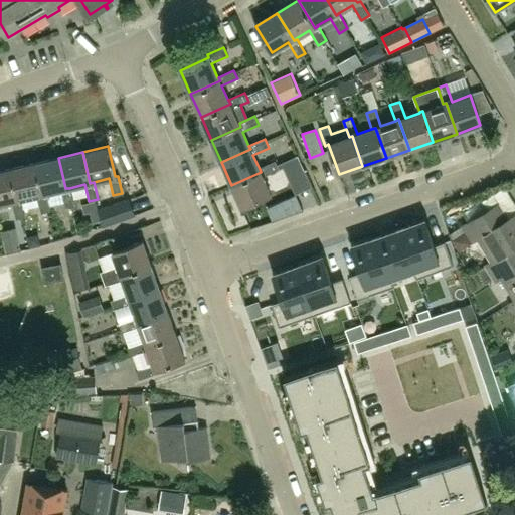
[(281,163),(288,177),(302,171),(296,156),(281,163)]
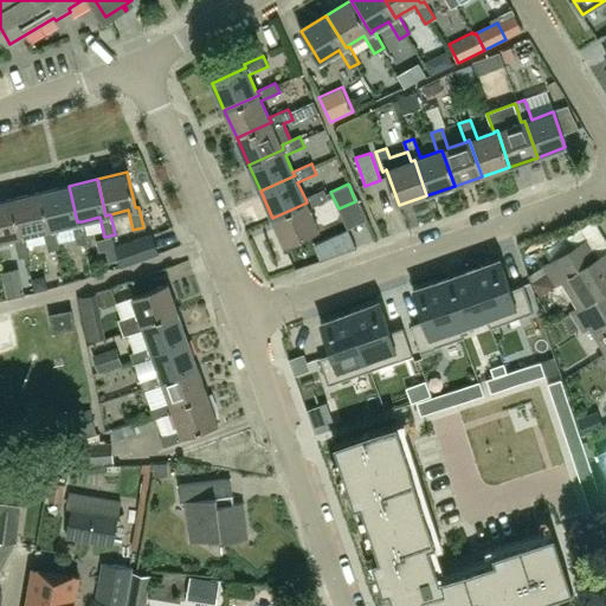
[(49,229),(53,227),(70,224),(75,244),(85,240),(82,221),(77,221),(69,186),(40,192),(49,229)]
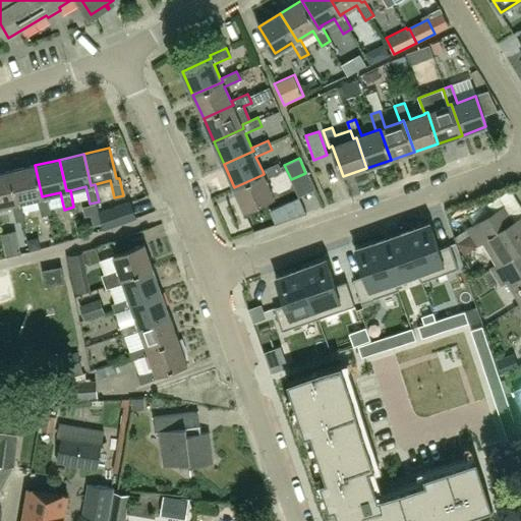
[(264,174),(234,187),(244,211),(274,198),(266,180),(282,172),(279,164),(263,171),(264,174)]
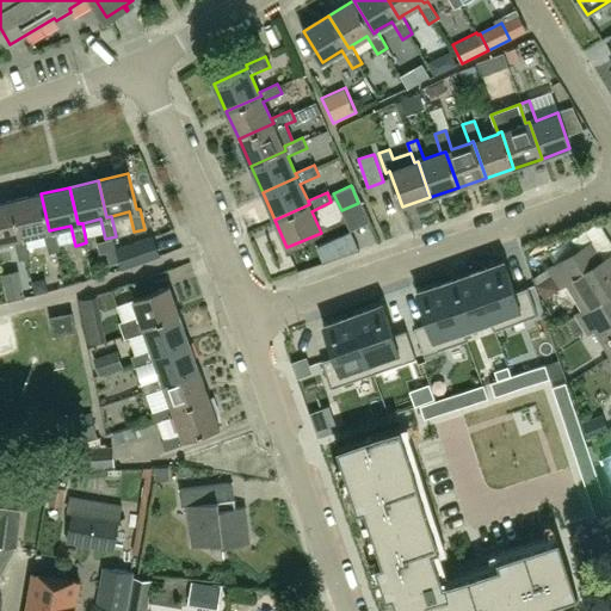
[(20,238),(24,236),(43,232),(47,252),(59,250),(54,229),(49,230),(41,193),(11,201),(20,238)]
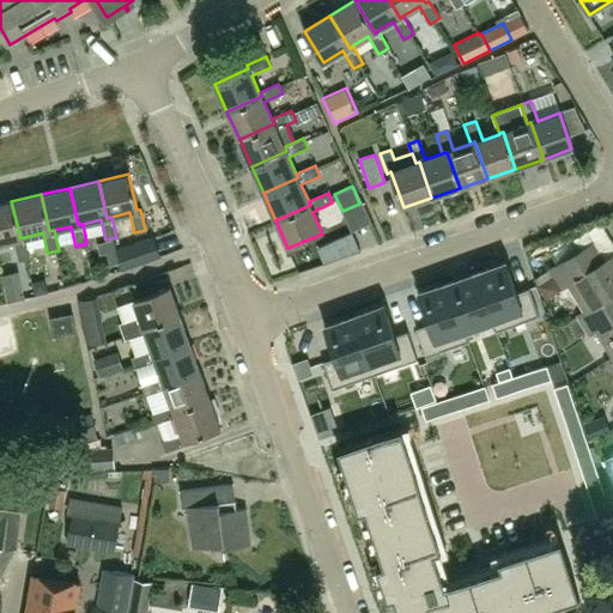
[(0,242),(12,240),(17,260),(28,258),(24,237),(20,238),(11,201),(0,204),(0,242)]
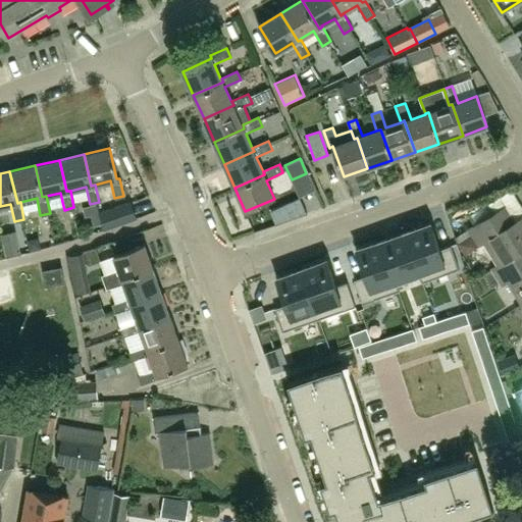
[(99,212),(103,230),(138,218),(131,200),(99,212)]
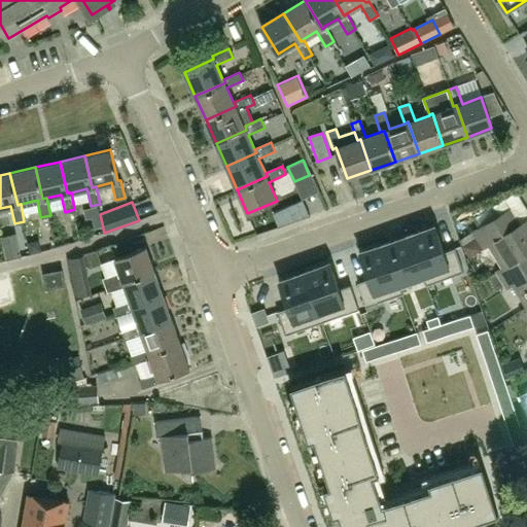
[(526,254),(526,253),(526,218),(519,223),(510,209),(473,231),(484,247),(490,244),(503,267),(504,268),(526,252),(526,254)]
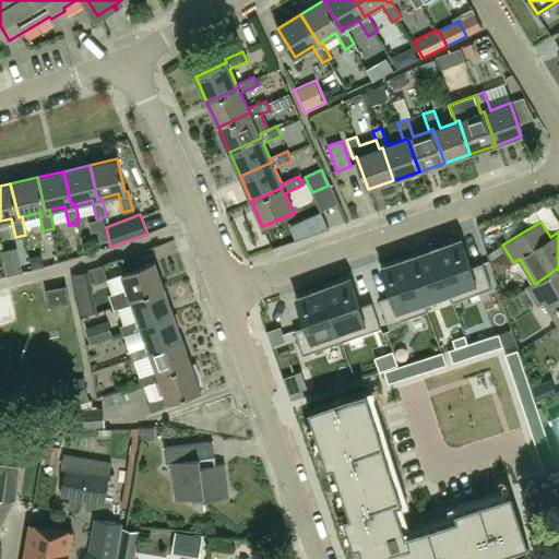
[(462,239),(435,249),(453,301),(492,288),(484,263),(472,268),(462,239)]
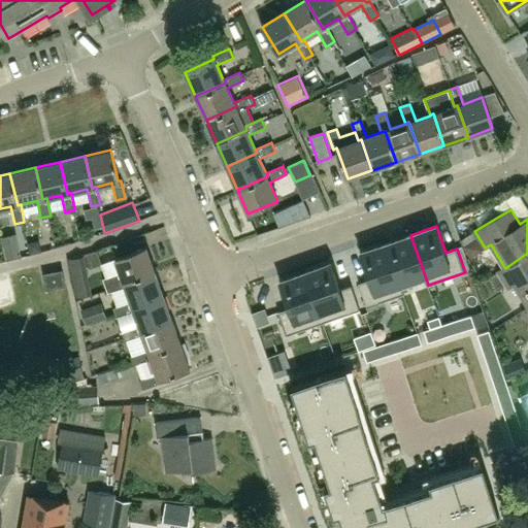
[(410,235),(386,243),(403,294),(404,293),(401,284),(424,276),(427,286),(428,285),(410,235)]
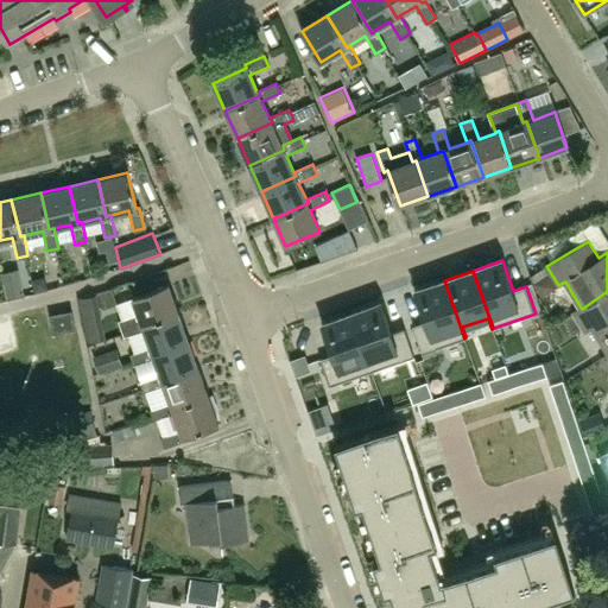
[(425,322),(413,327),(423,353),(464,339),(444,280),(415,291),(425,322)]
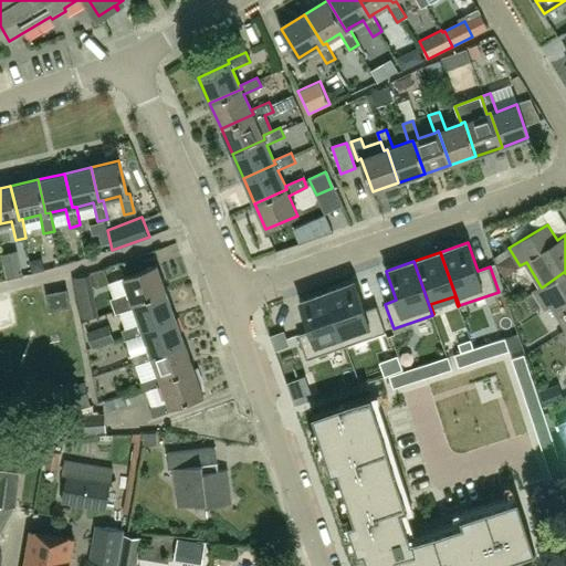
[(109,300),(112,305),(115,314),(132,307),(132,304),(165,292),(155,266),(122,279),(128,293),(109,300)]
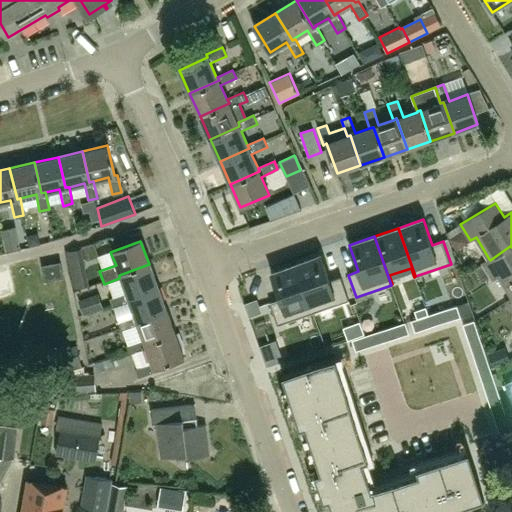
[(490,260),(489,259),(483,263),(493,278),(499,275),(511,296),(511,297),(511,246),(511,247),(511,245),(490,260)]
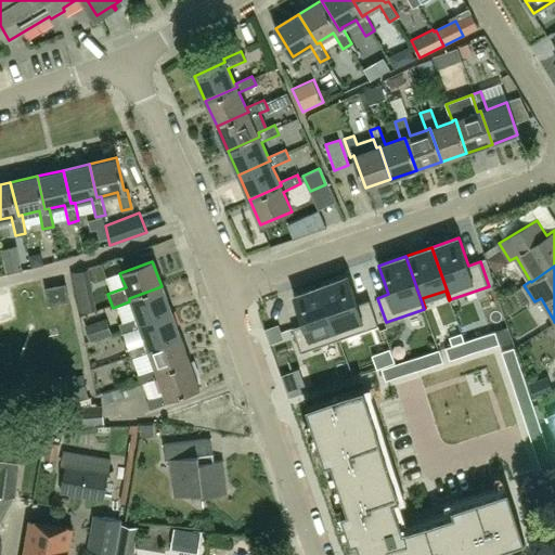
[(348,276),(321,286),(339,338),(378,325),(370,300),(358,305),(348,276)]
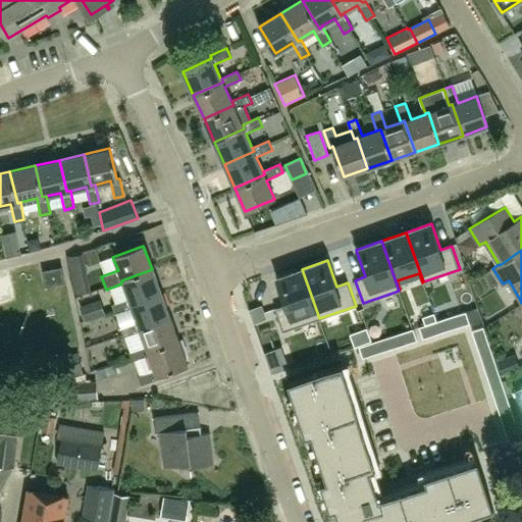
[(43,273),(47,286),(63,282),(60,269),(43,273)]
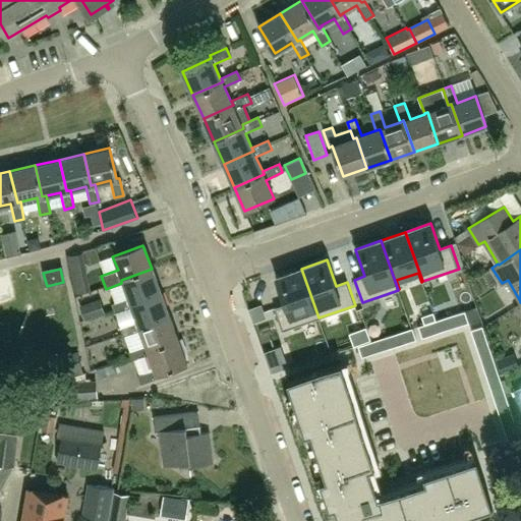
[(121,283),(127,297),(111,304),(115,312),(129,306),(130,307),(129,304),(160,293),(152,269),(121,280),(121,283)]
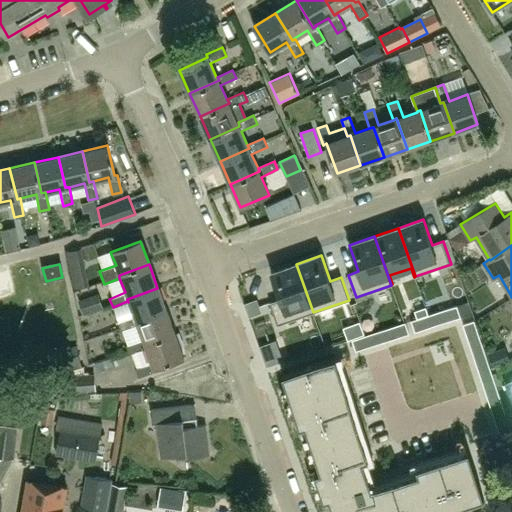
[(277,325),(313,312),(296,264),(271,273),(280,299),(269,302),(277,325)]
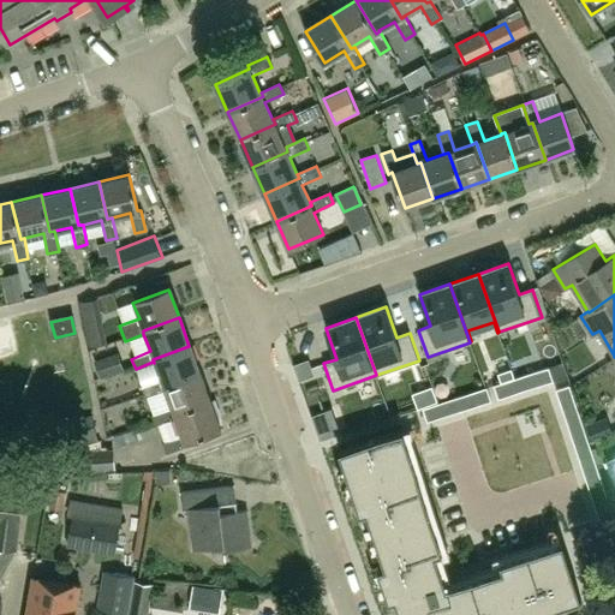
[(154,363),(160,380),(141,387),(145,396),(162,389),(163,392),(165,390),(162,387),(199,374),(189,346),(153,359),(154,363)]
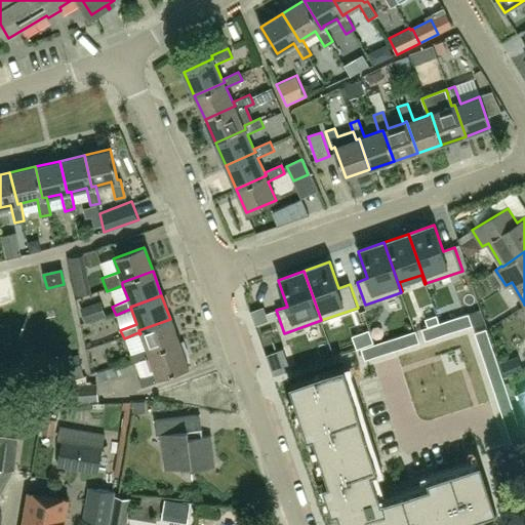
[(101,301),(81,308),(86,323),(106,317),(101,301)]
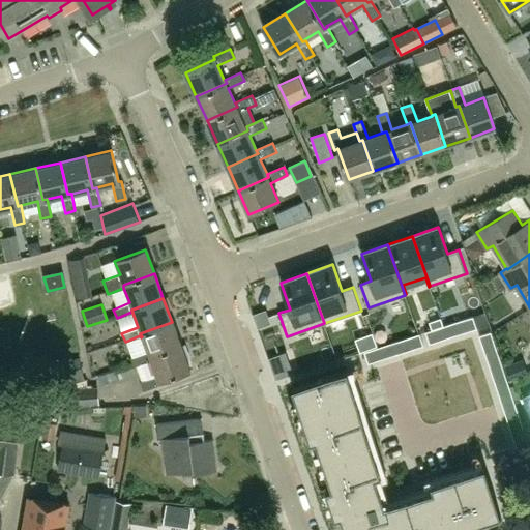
[(473,317),(465,319),(469,331),(477,328),(473,317)]
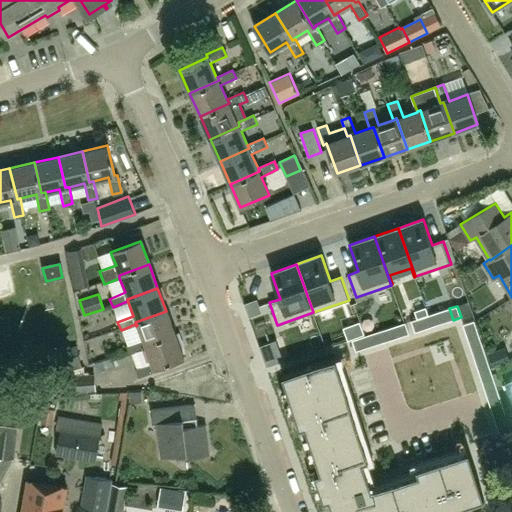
[(426,308),(414,312),(416,319),(419,318),(426,316),(429,315),(426,308)]
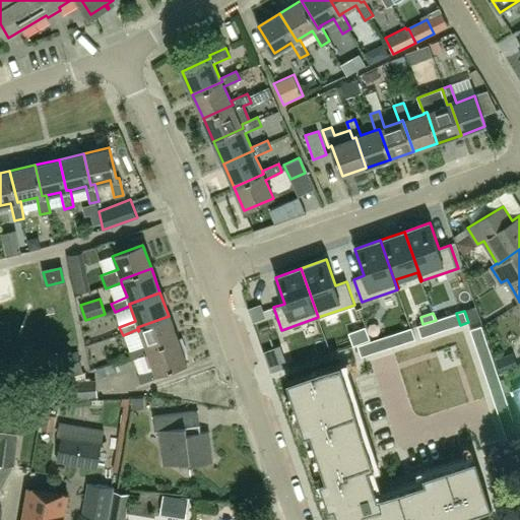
[(456,313),(449,316),(452,327),(460,325),(456,313)]
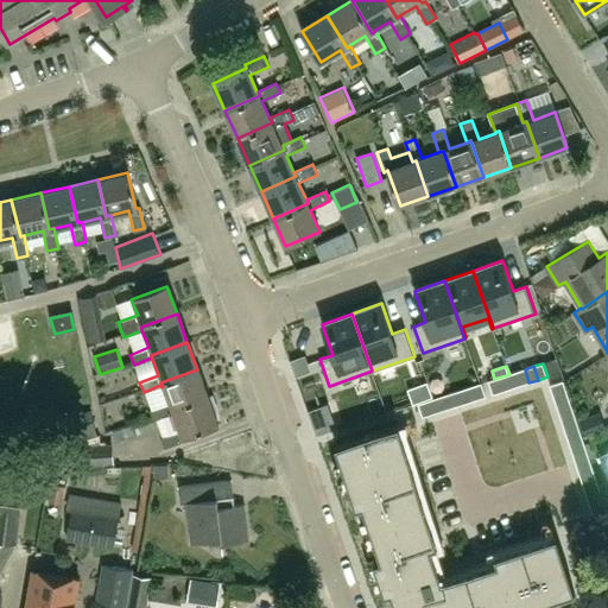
[(171,410),(207,397),(197,369),(160,382),(163,386),(162,387),(168,403),(150,410),(153,420),(157,419),(172,412),(171,410)]
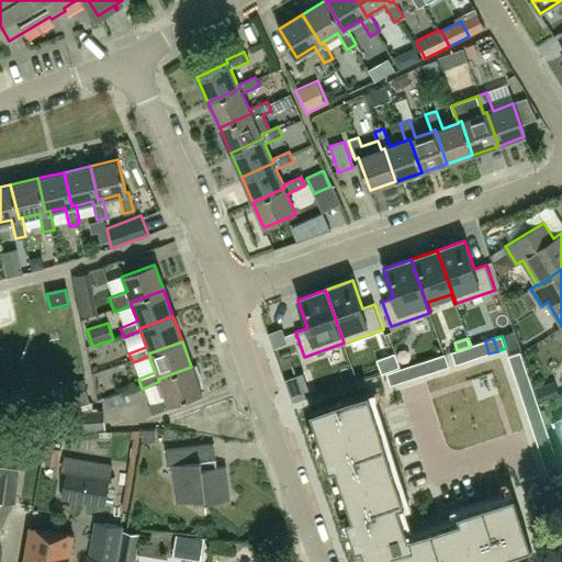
[(485,341),(476,344),(481,357),(489,353),(485,341)]
